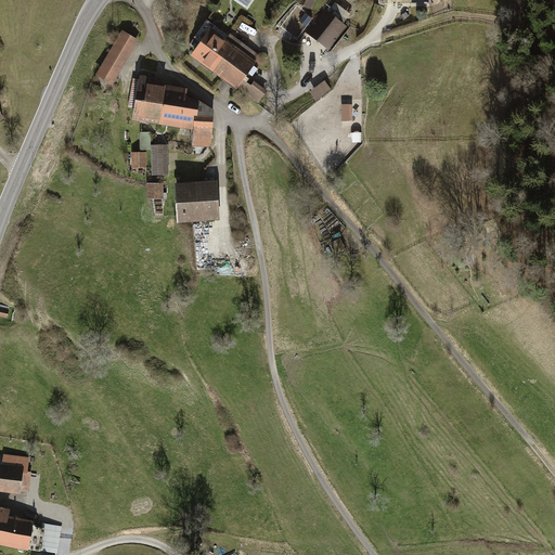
[(296,0),(295,3),(310,12),(317,0),(296,0)]
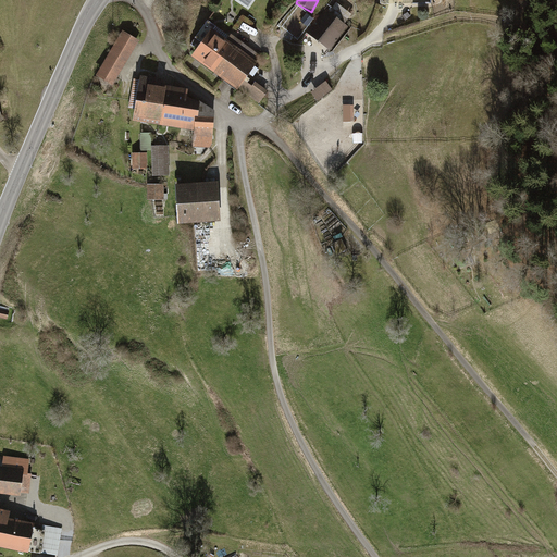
[(331,52),(350,28),(344,24),(350,15),(335,3),(329,11),(326,10),(307,34),(331,52)]
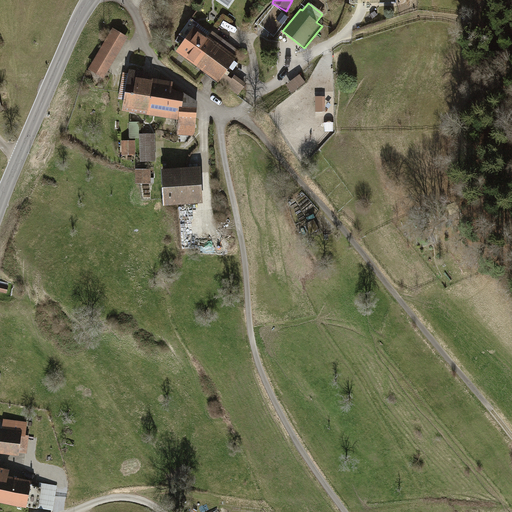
[(178,43),(171,52),(236,97),(245,85),(232,76),(229,79),(221,74),(237,51),(210,32),(209,34),(188,20),(174,40),(178,43)]
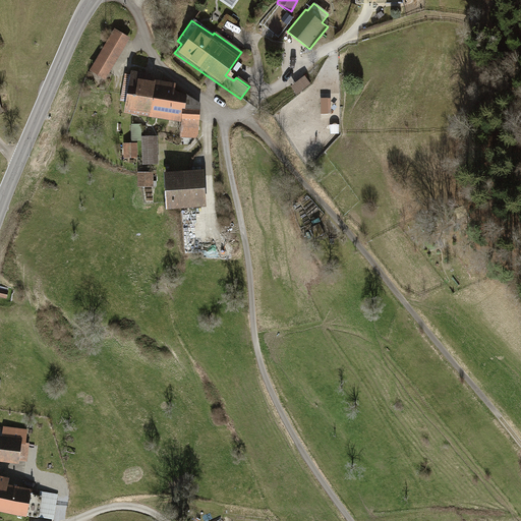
[(129,40),(112,30),(88,71),(105,81),(129,40)]
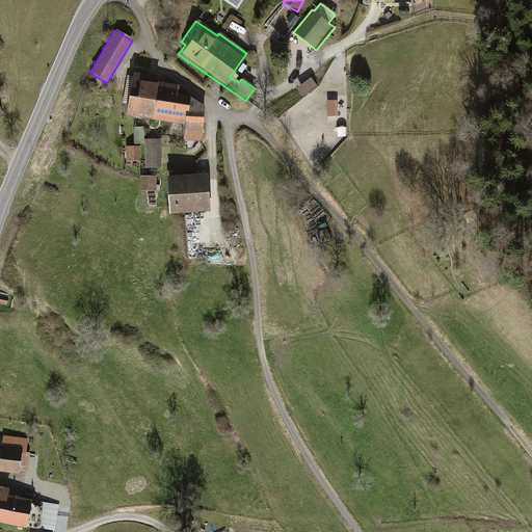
[(130,73),(124,116),(182,125),(182,141),(201,143),(203,107),(188,97),(176,95),(177,86),(152,82),(153,76),(130,73)]
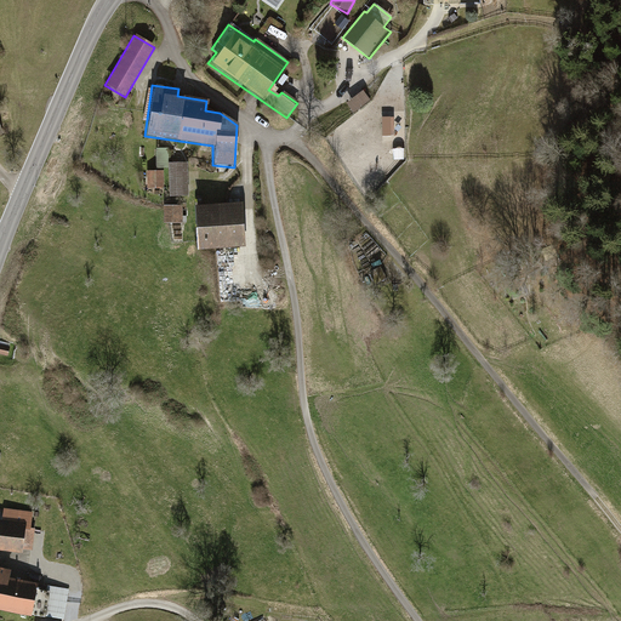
[(362,91),(346,103),(354,115),(371,103),(362,91)]
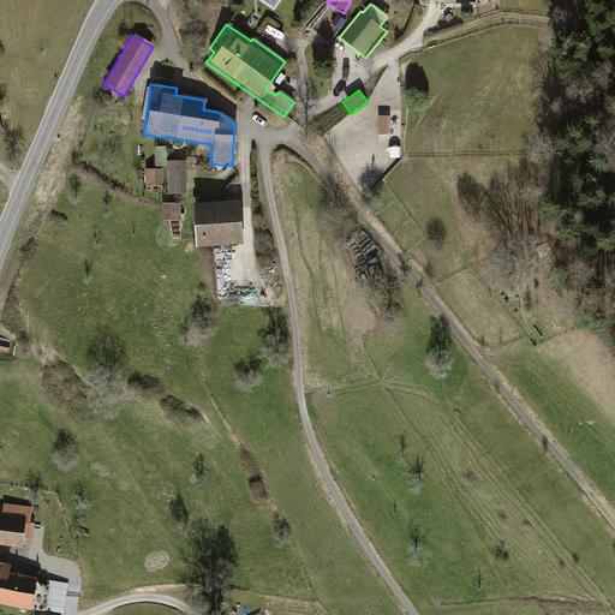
[(377,115),(377,136),(390,136),(389,115),(377,115)]
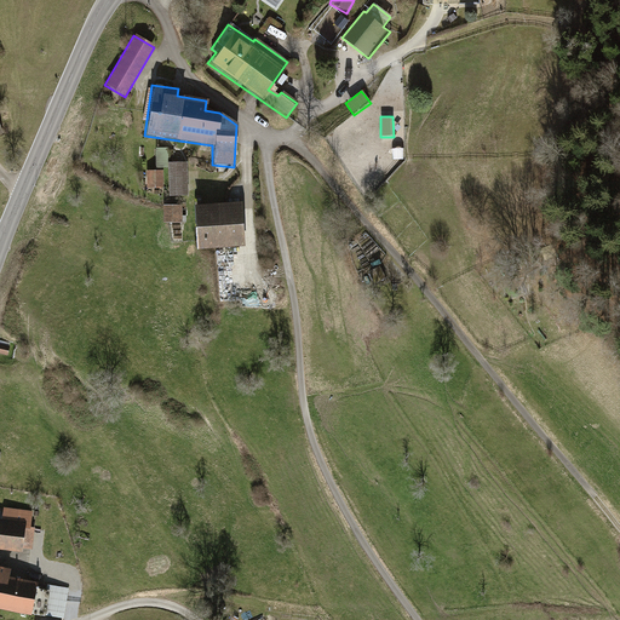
[(167,150),(155,150),(155,170),(166,170),(167,197),(197,196),(197,173),(185,173),(185,164),(167,164),(167,150)]
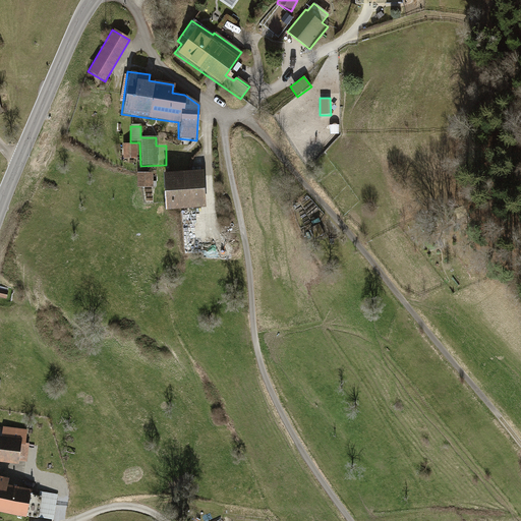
[(122,145),(123,161),(136,160),(136,143),(122,145)]
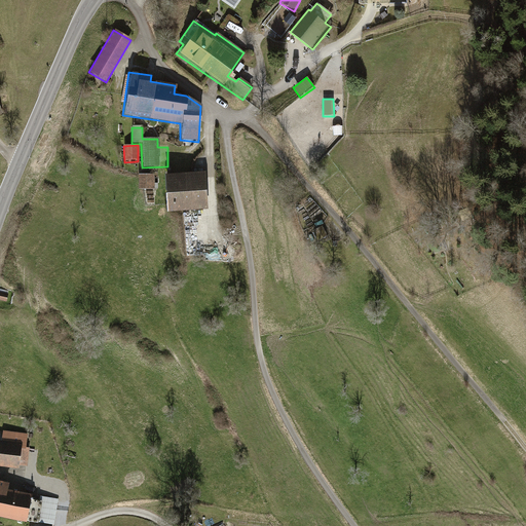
[(202,173),(161,175),(163,213),(204,211),(204,202),(210,202),(210,189),(203,189),(202,173)]
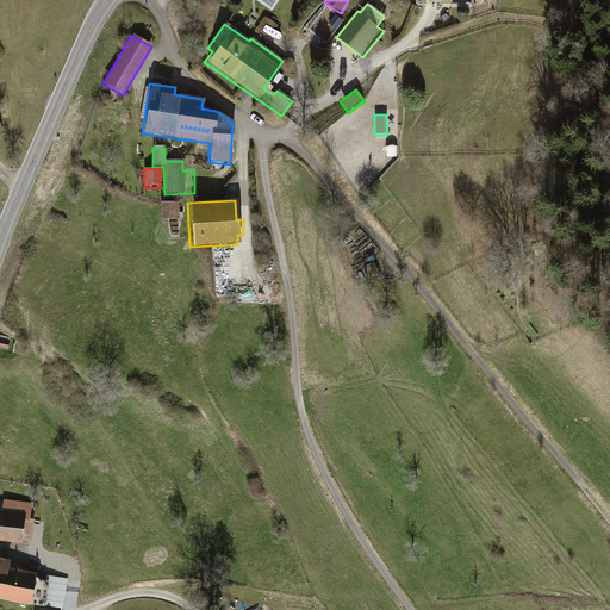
[(160,204),(160,221),(179,221),(179,204),(160,204)]
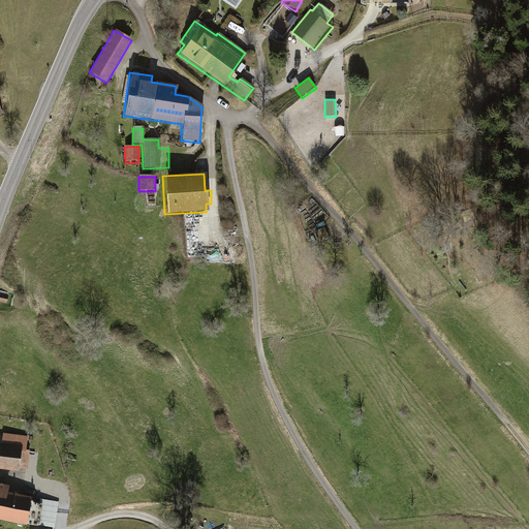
[(0,296),(0,303),(8,306),(9,298),(0,296)]
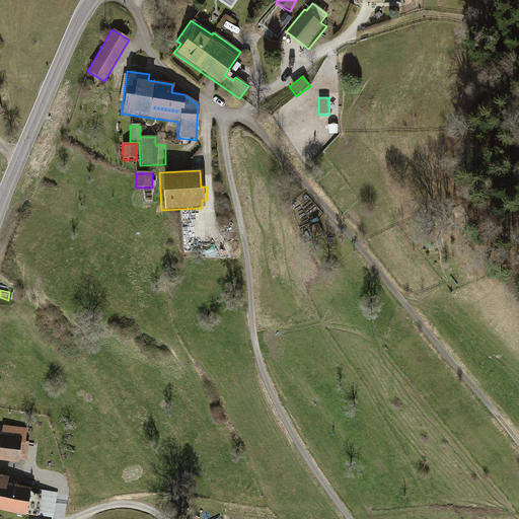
[(0,437),(0,454),(18,457),(20,441),(25,442),(26,429),(4,426),(2,438),(0,437)]
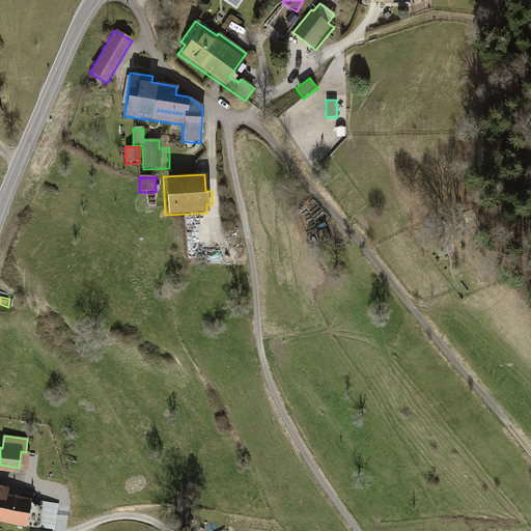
[(29,452),(26,452),(21,451),(19,468),(27,469),(29,452)]
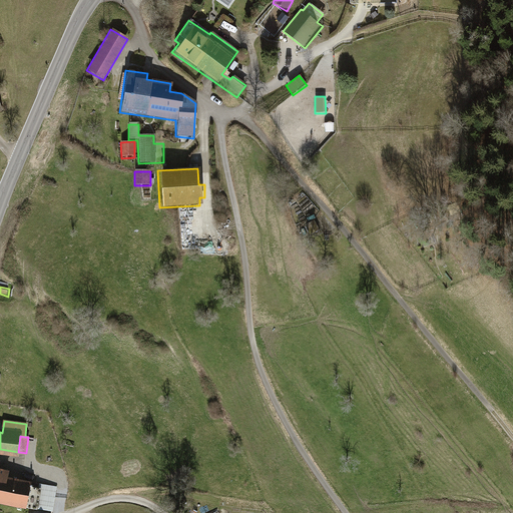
[(0,501),(14,505),(19,481),(7,479),(8,473),(3,472),(3,470),(0,469),(0,501)]
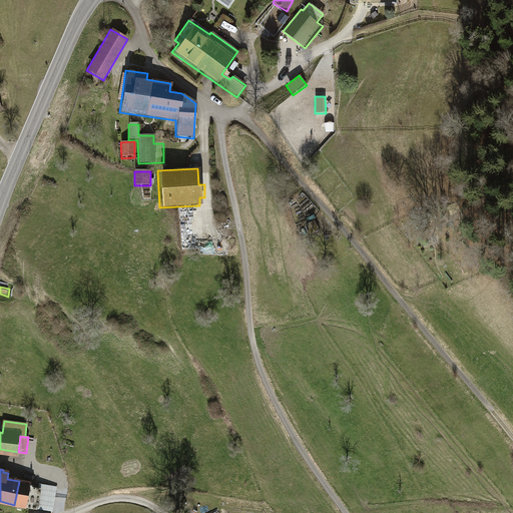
[(31,483),(19,481),(14,505),(37,508),(38,503),(40,488),(38,488),(30,487),(31,483)]
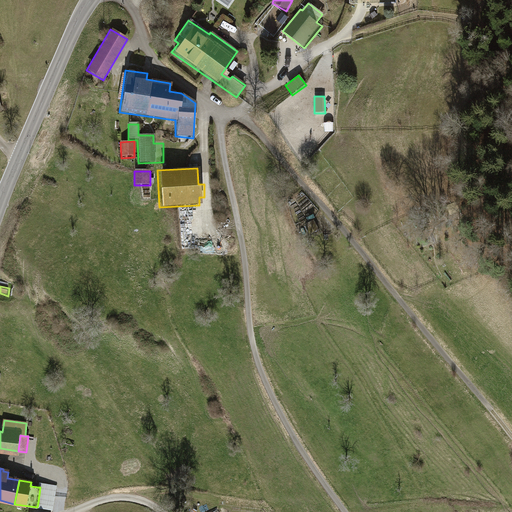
[(39,483),(38,487),(40,487),(38,502),(52,504),(55,486),(39,483)]
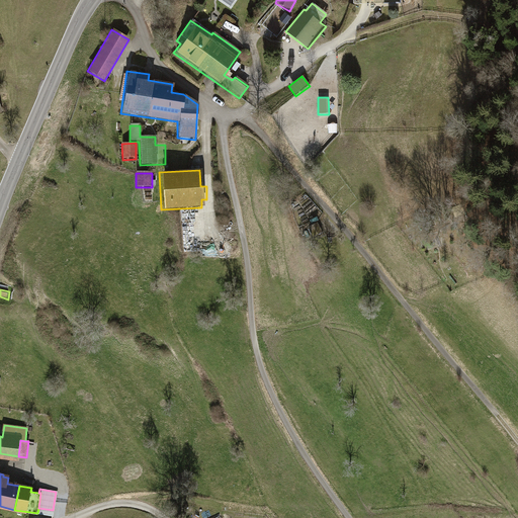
All buildings are outlined.
